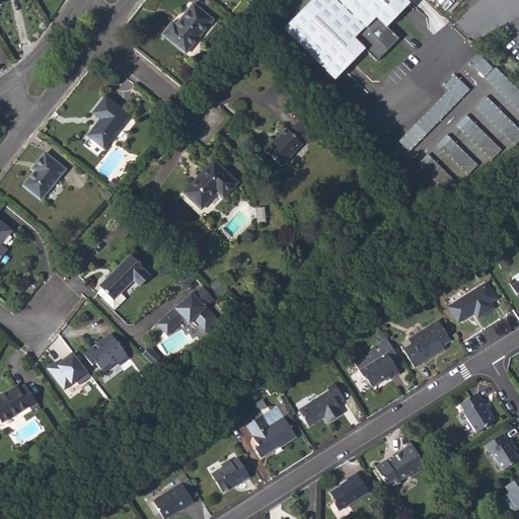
[(308,0),(282,26),(332,78),(363,47),(375,59),(397,36),(385,24),(409,1),(406,0),(308,0)]
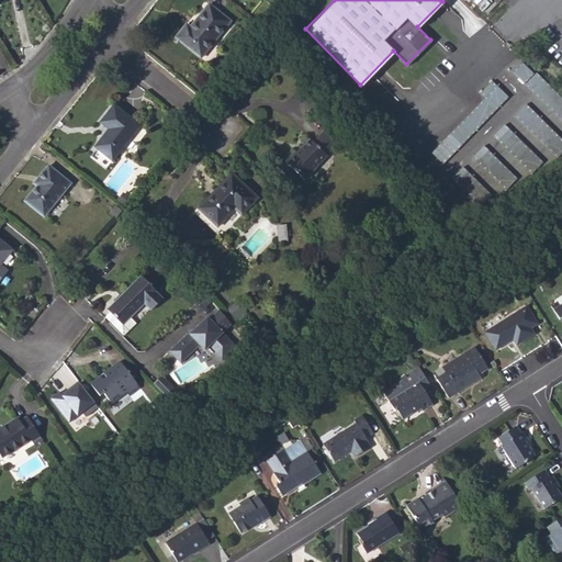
[(200,57),(229,21),(209,4),(190,29),(186,24),(176,37),(200,57)]
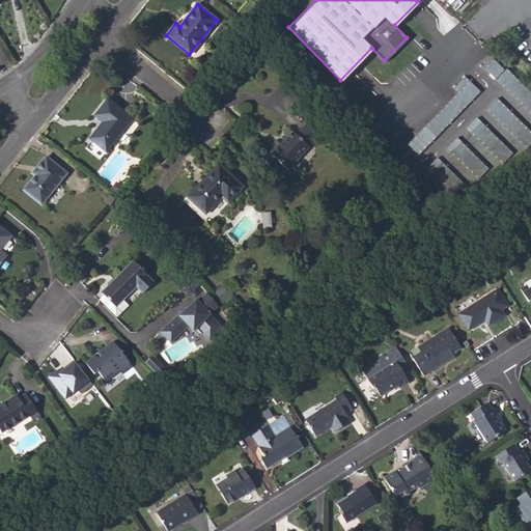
[(530,100),(530,99),(530,98),(530,96),(530,92),(497,57),(486,66),(525,106),(530,100)]
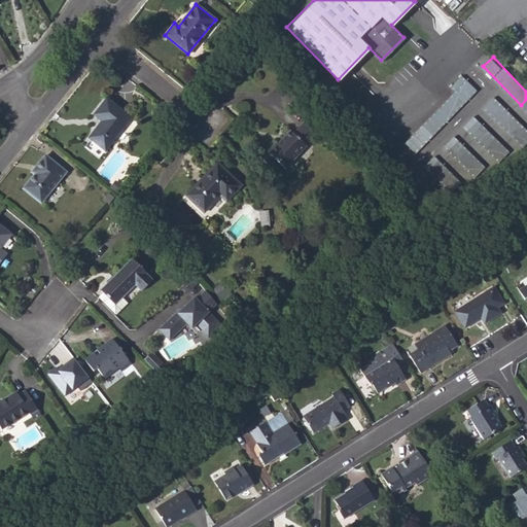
[(462,74),(451,85),(456,91),(423,124),(434,135),(479,91),(462,74)]
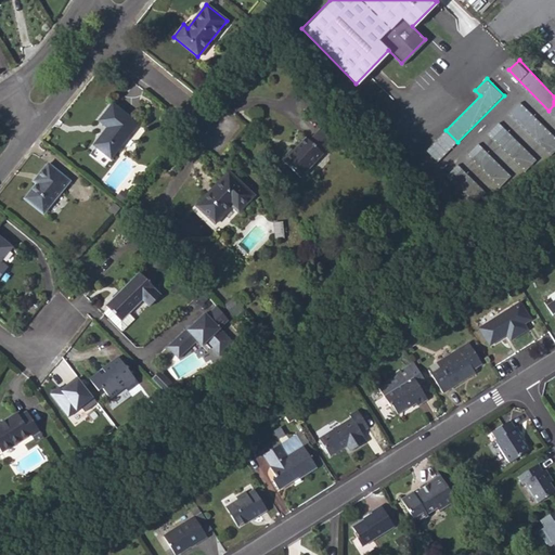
[(551,155),(554,151),(554,136),(521,101),(511,112),(551,155)]
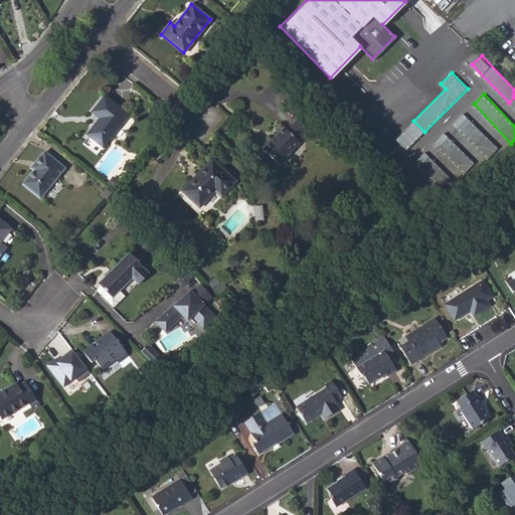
[(97,123),(87,135),(102,147),(127,115),(105,97),(92,113),(100,119),(102,121),(99,125),(97,123)]
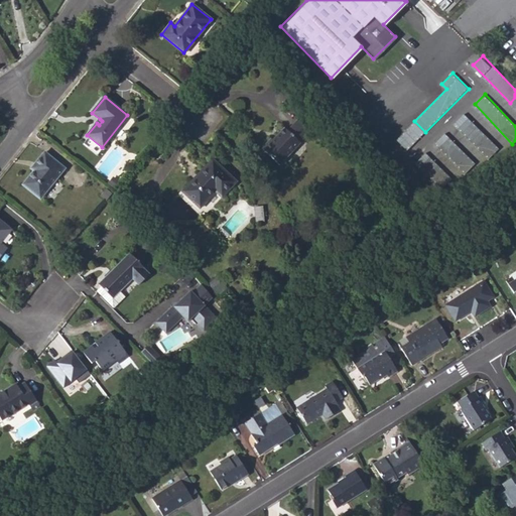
[(459,128),(489,159),(500,148),(469,118),(459,128)]
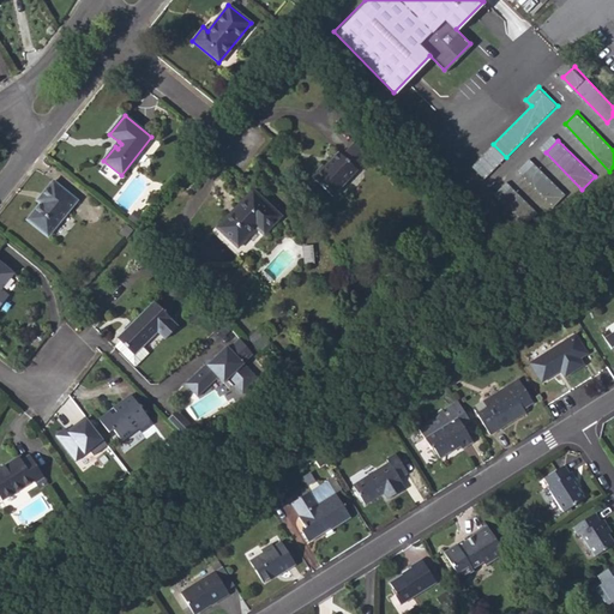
[(368,157),(354,143),(342,155),(338,152),(324,167),(321,164),(311,176),(333,196),(357,169),(368,157)]
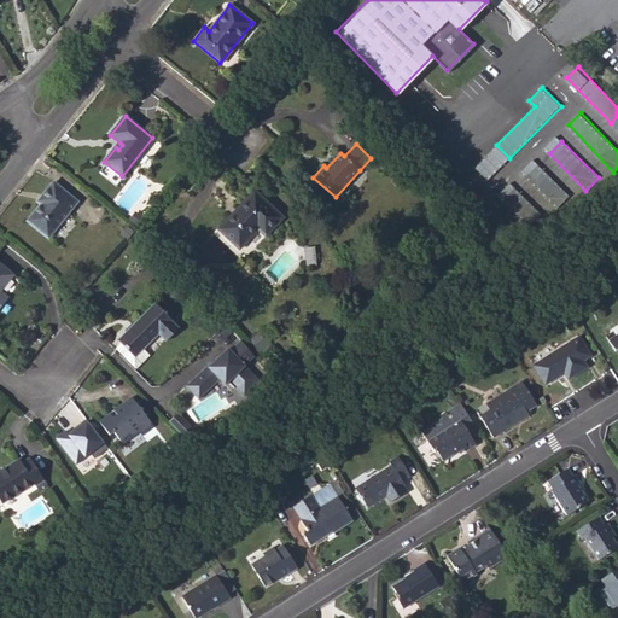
[(540,164),(526,176),(557,209),(570,196),(540,164)]
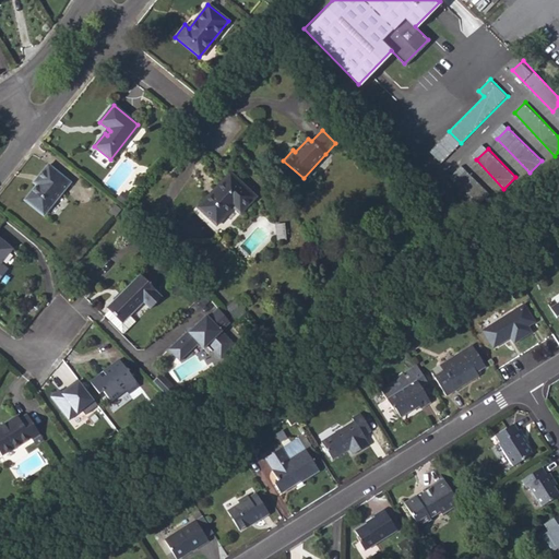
[(37,185),(25,200),(44,215),(71,182),(48,164),(38,176),(43,179),(38,185),(37,183),(37,185)]
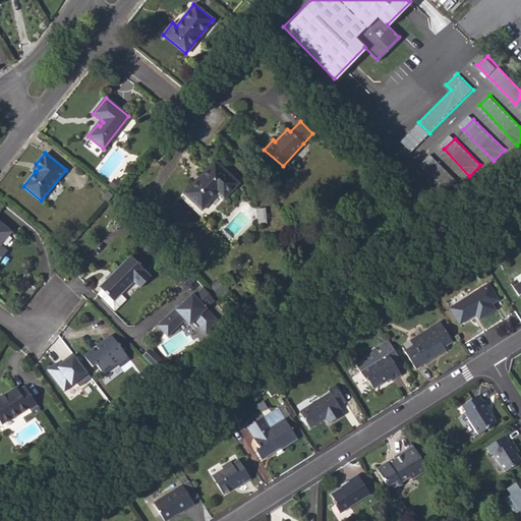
[(446,190),(457,180),(435,158),(424,169),(446,190)]
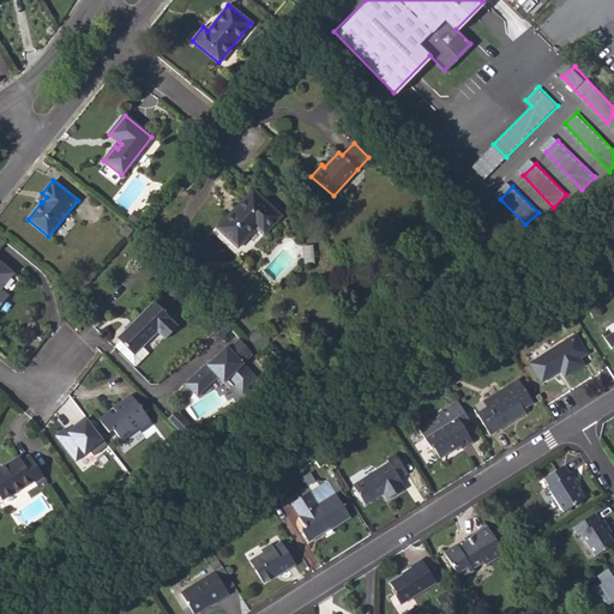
[(229,215),(217,228),(238,248),(256,228),(264,235),(281,216),(253,190),(236,206),(238,209),(232,216),(229,215)]
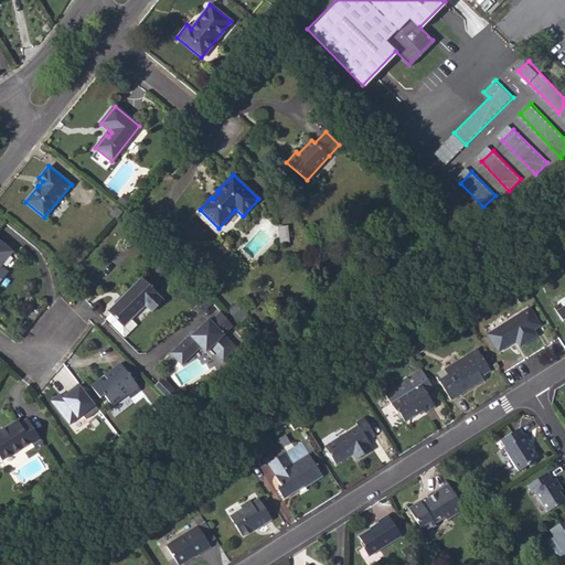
[(34,184),(38,187),(38,185),(39,187),(43,181),(39,178),(34,184)]
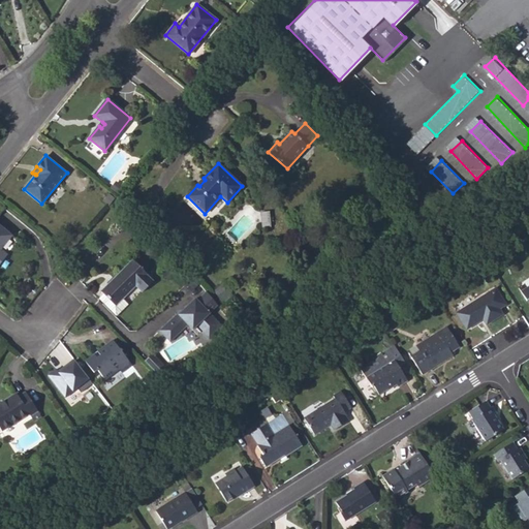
[(0,262),(6,255),(0,249),(11,235),(0,224),(0,262)]
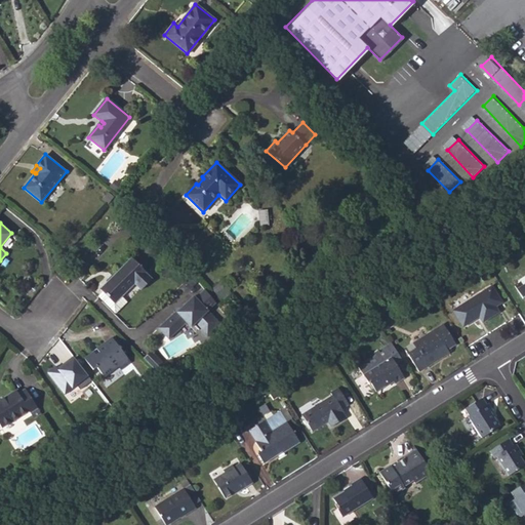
[(482,256),(487,265),(493,260),(491,256),(488,252),(482,256)]
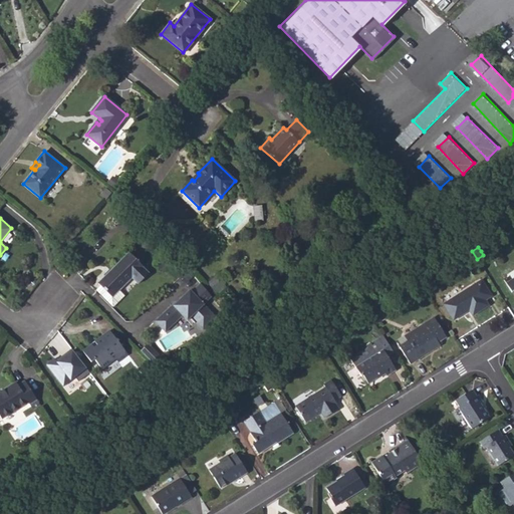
[(467,254),(472,262),(477,259),(472,251),(467,254)]
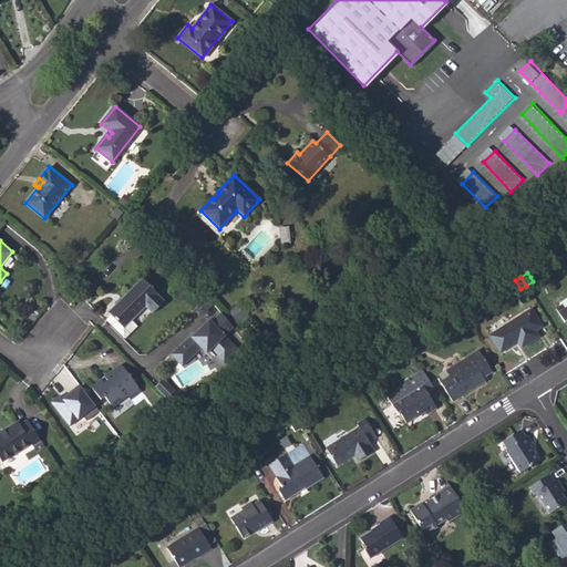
[(111,316),(120,325),(115,329),(125,340),(137,327),(132,320),(145,307),(153,313),(165,301),(157,294),(157,292),(143,278),(109,312),(111,316)]
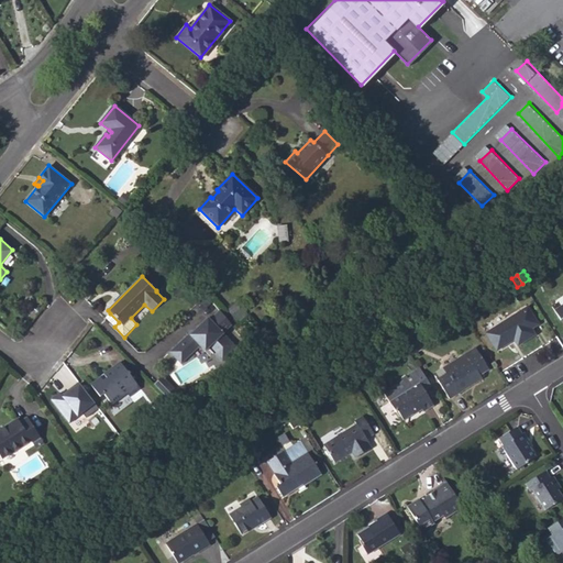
[(228,310),(235,319),(245,310),(239,301),(228,310)]
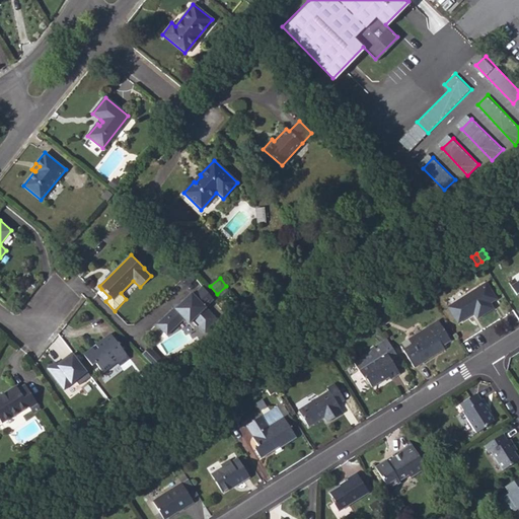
[(448,307),(458,323),(473,313),(477,318),(494,309),(490,303),(496,299),(486,283),(448,307)]
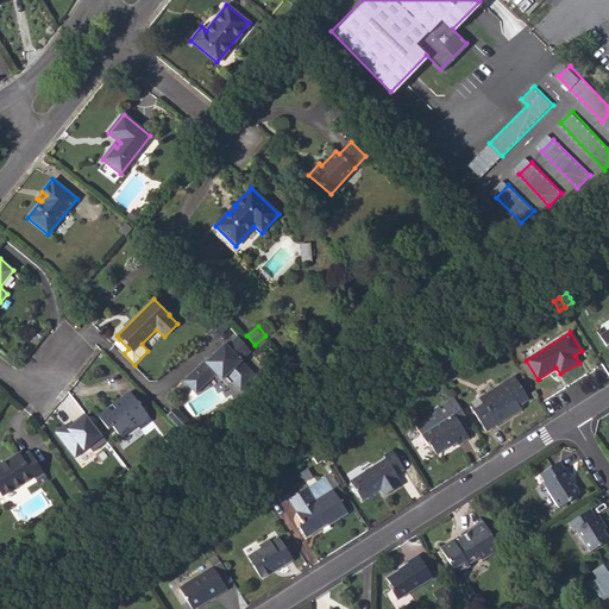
[(245,343),(239,336),(228,345),(227,343),(211,357),(212,359),(209,362),(206,359),(184,378),(198,391),(218,372),(224,378),(226,376),(232,382),(233,381),(242,390),(258,375),(244,359),(253,351),(245,343)]
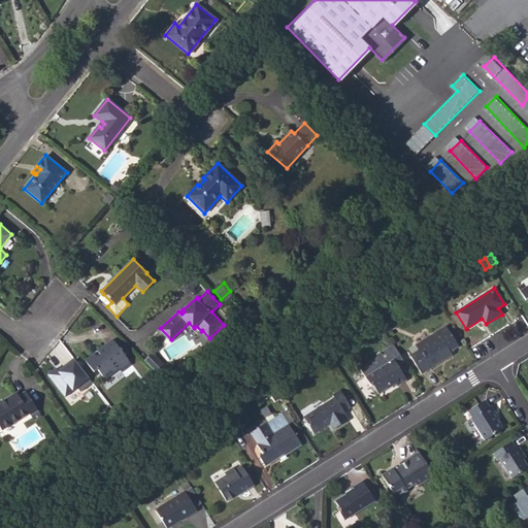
[(99,298),(107,306),(111,302),(103,294),(99,298)]
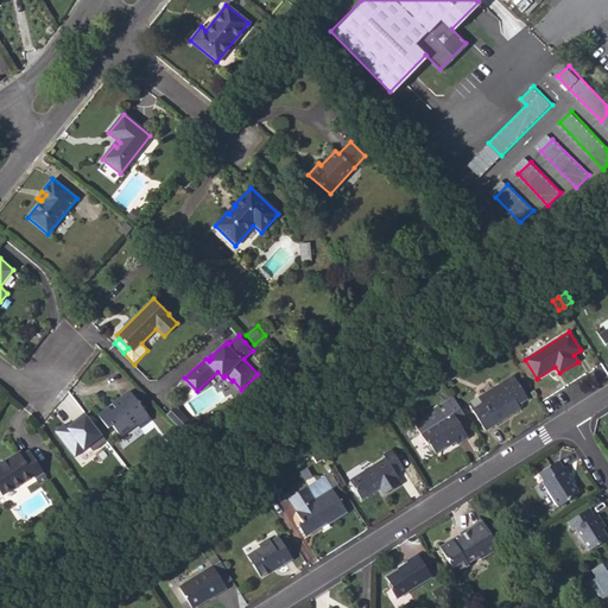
[(438,372),(444,382),(450,379),(443,368),(438,372)]
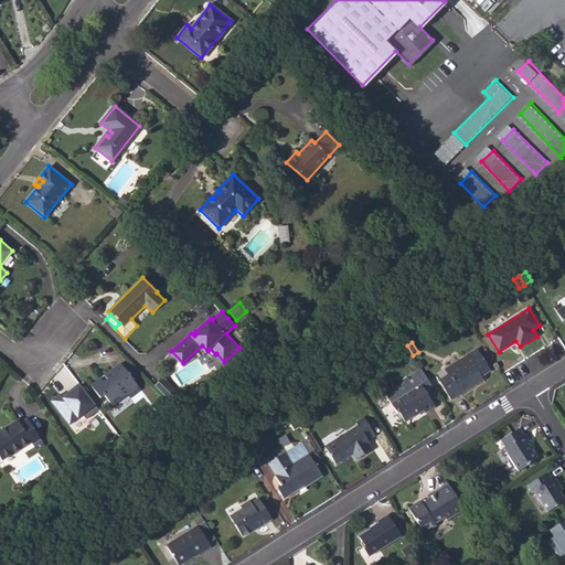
[(440,383),(451,401),(479,383),(477,379),(482,375),(491,370),(478,349),(445,369),(450,376),(440,383)]
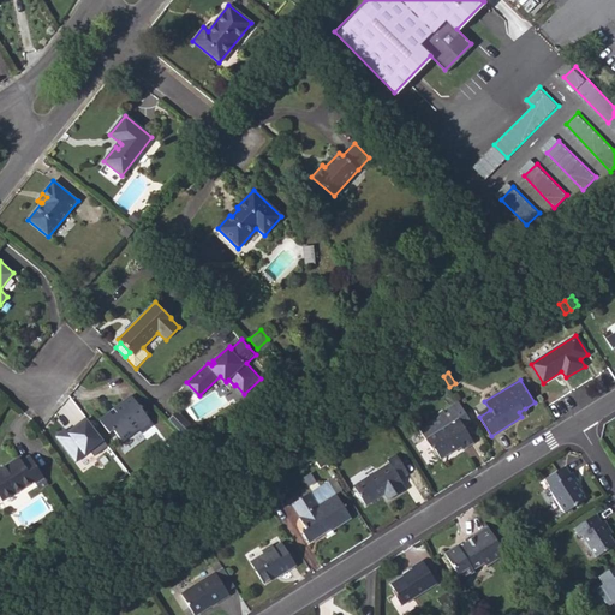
[(109,412),(99,419),(109,434),(114,430),(123,442),(138,430),(142,434),(154,424),(131,395),(113,408),(118,413),(113,417),(109,412)]
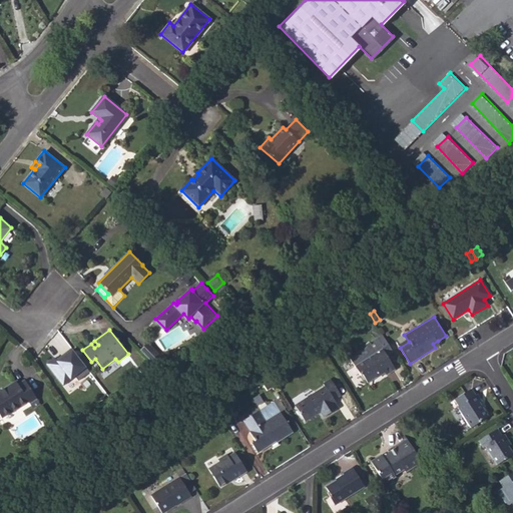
[(350,358),(355,366),(361,376),(363,375),(368,383),(377,378),(377,376),(384,371),(386,373),(387,375),(396,369),(387,356),(393,352),(382,334),(366,345),(367,347),(350,358)]
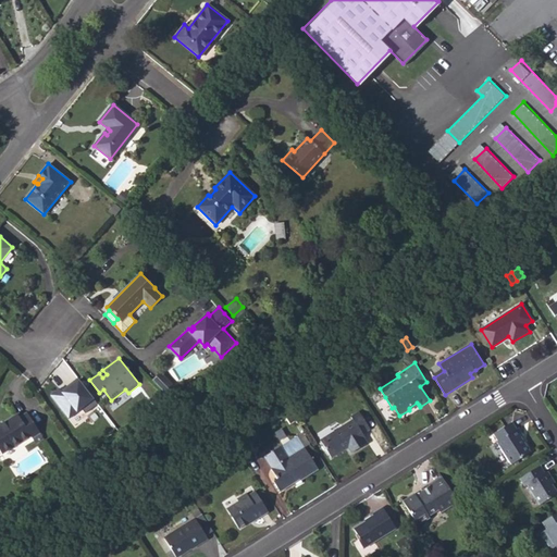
[(430,370),(434,378),(444,371),(438,363),(430,370)]
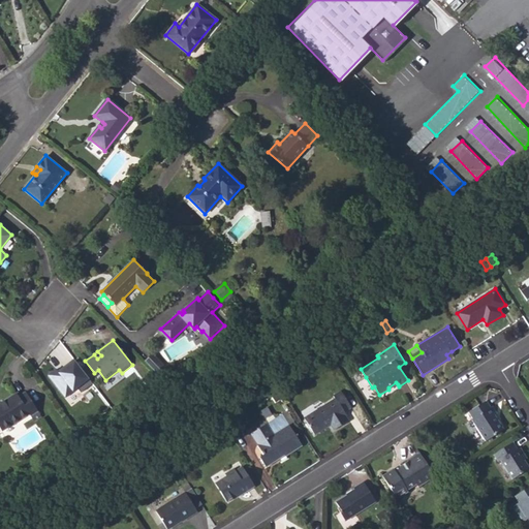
[(271,394),(276,401),(281,398),(276,391),(271,394)]
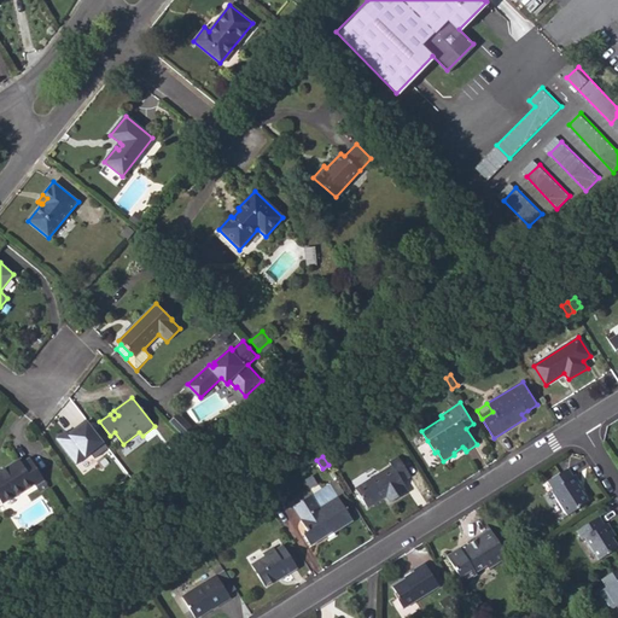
[(355,489),(367,508),(386,496),(390,502),(408,493),(404,487),(406,485),(403,482),(412,477),(398,456),(389,462),(391,466),(355,489)]
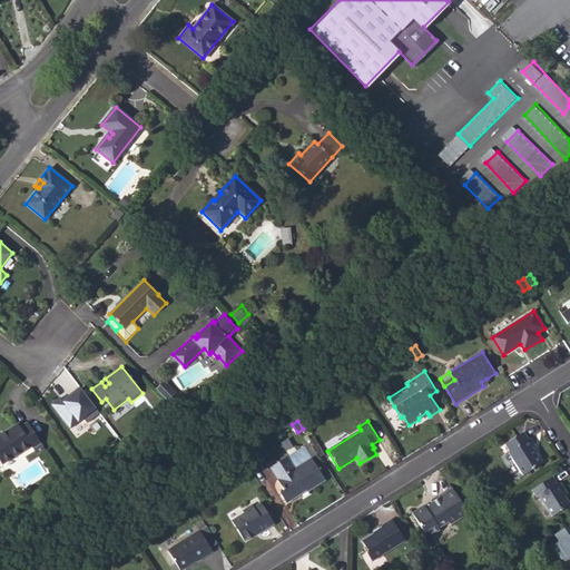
[(0,435),(0,462),(1,465),(31,445),(37,453),(45,449),(28,423),(20,428),(18,424),(0,435)]
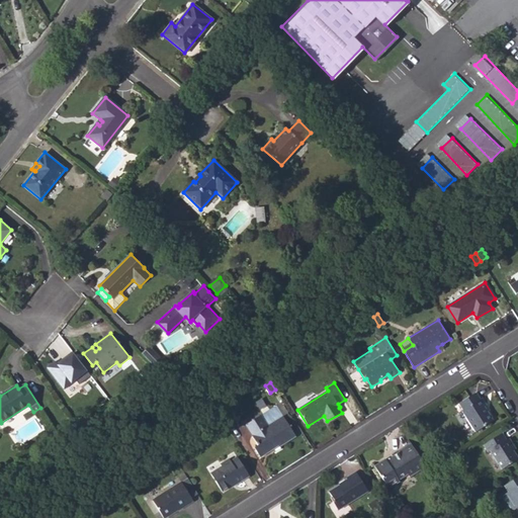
[(461,411),(476,432),(494,421),(485,407),(487,406),(482,398),(480,399),(476,393),(458,404),(462,410),(461,411)]
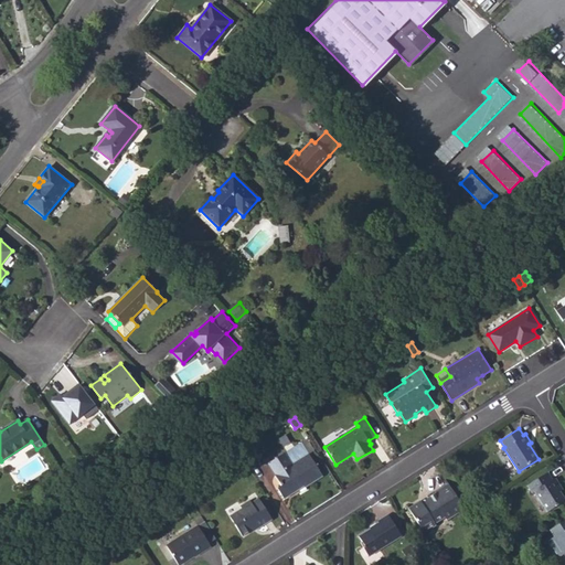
[(301,443),(309,454),(316,449),(309,437),(301,443)]
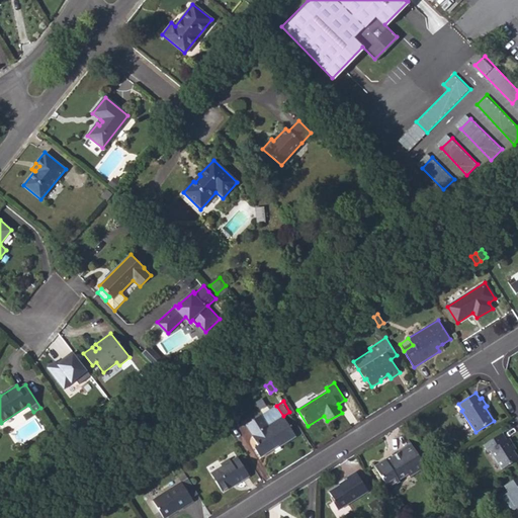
[(274,448),(273,446),(277,443),(279,447),(296,436),(283,416),(276,406),(246,424),(253,434),(252,435),(258,446),(255,448),(260,456),(274,448)]
